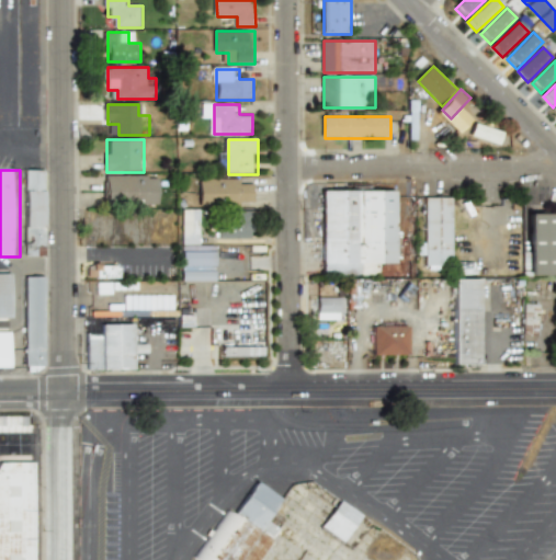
[(33,171),(52,171),(52,256),(32,256),(33,171)]
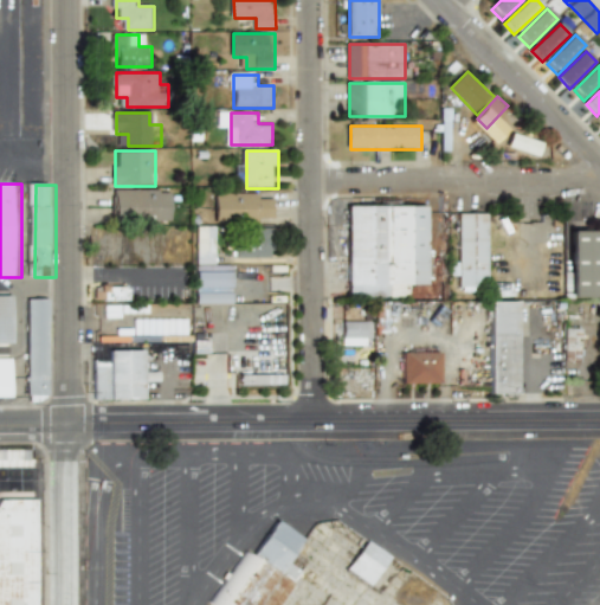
[(172,190),(116,190),(116,224),(172,224),(172,190)]
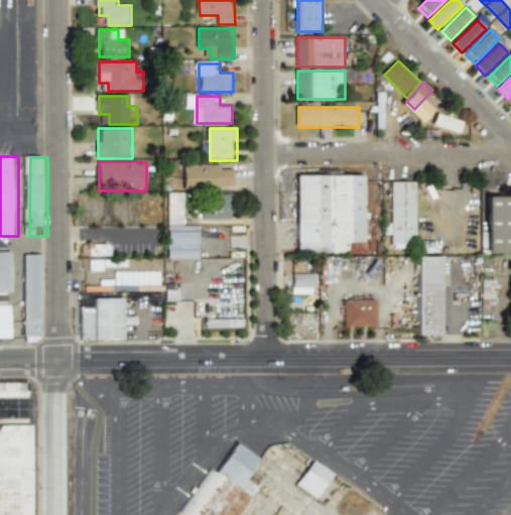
[(184,188),(235,188),(235,164),(184,164),(184,188)]
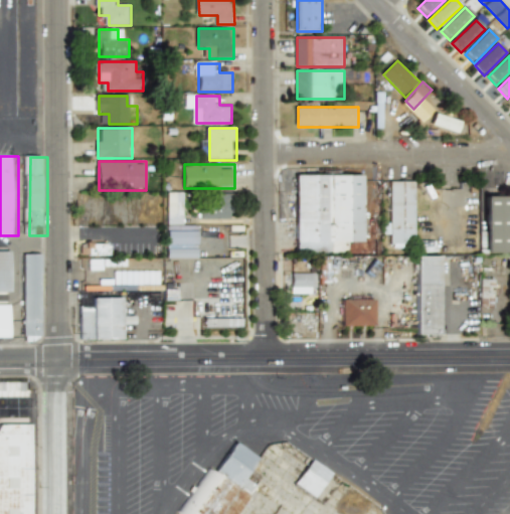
[(366,242),(349,242),(299,242),(299,176),(366,176),(366,242)]
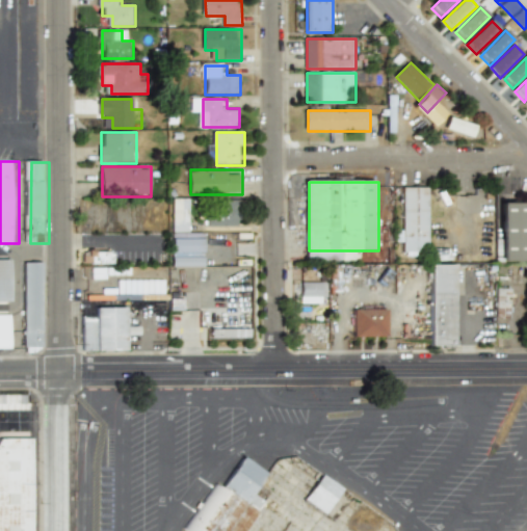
[(406,254),(431,254),(431,188),(406,188),(406,254)]
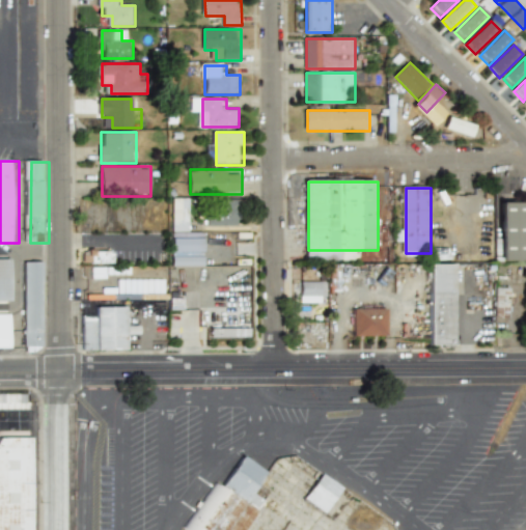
[(190,198),(173,198),(173,231),(190,231),(190,198)]
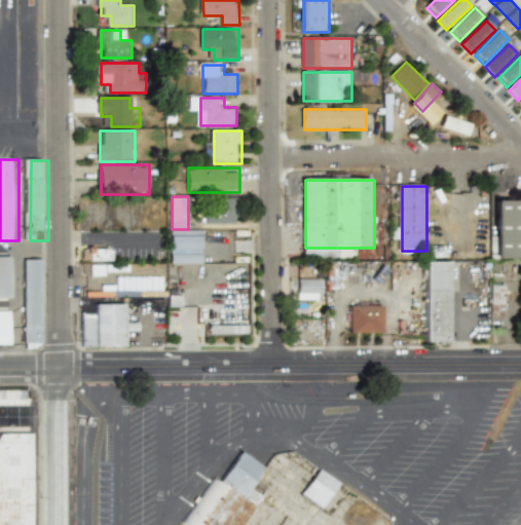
[(206,224),(238,224),(238,198),(216,198),(216,205),(206,205),(206,224)]
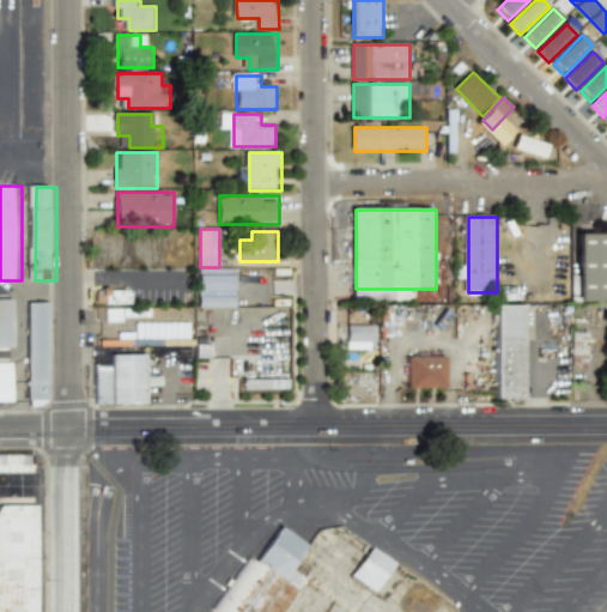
[(606,235),(581,235),(581,302),(606,302),(606,235)]
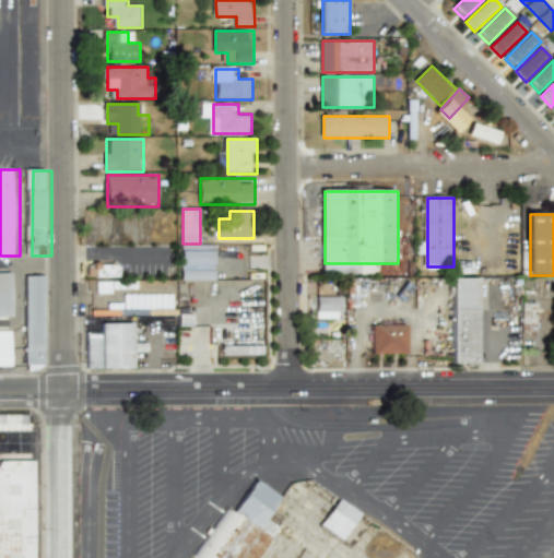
[(214,246),(183,246),(183,272),(214,272),(214,246)]
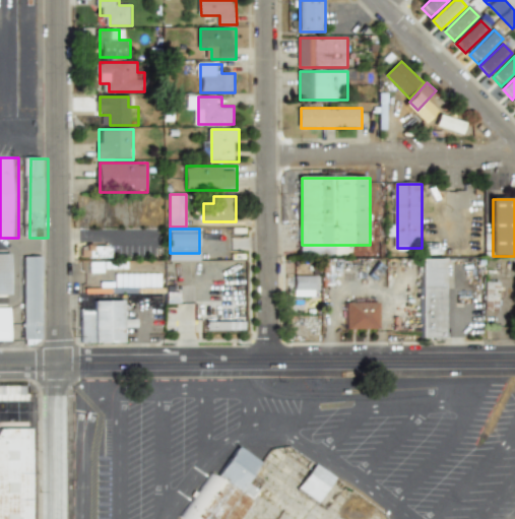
[(352,256),(352,245),(302,245),(302,256),(352,256)]
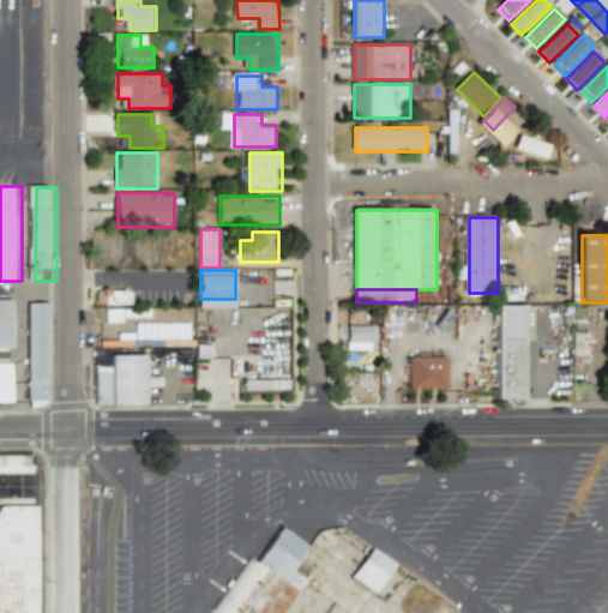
[(133,292),(101,292),(101,305),(133,305),(133,292)]
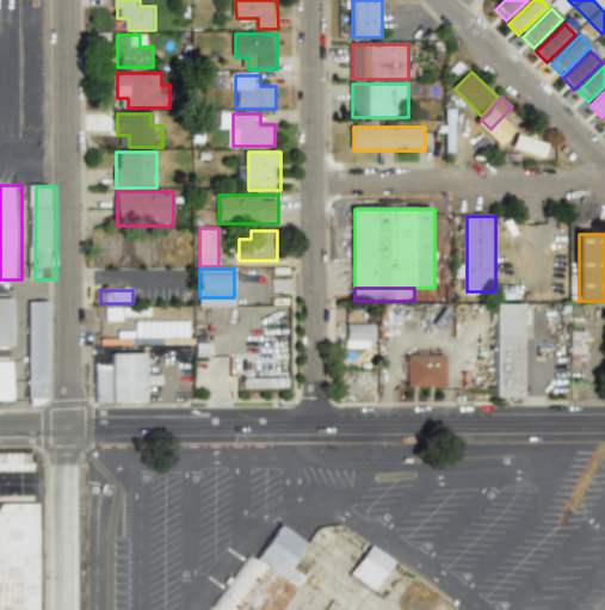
[(0,299),(19,299),(19,346),(0,346),(0,299)]
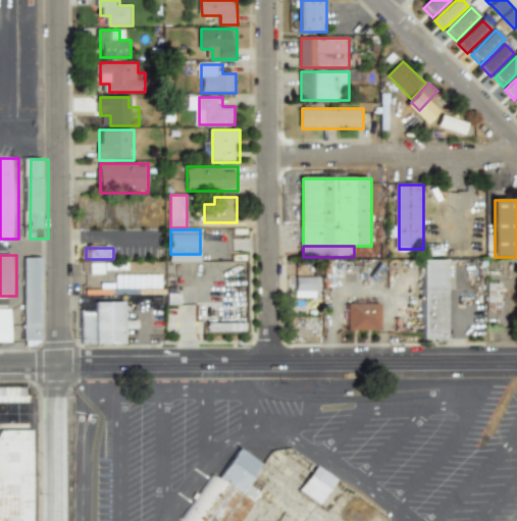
[(31,258),(47,258),(48,341),(31,341),(31,258)]
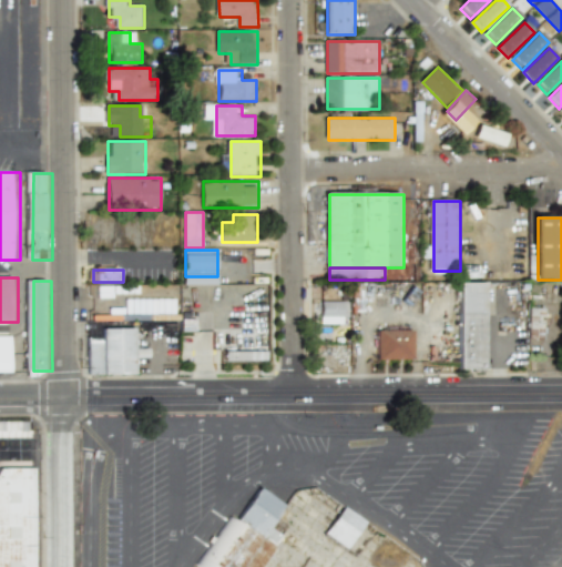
[(487,370),(487,283),(461,283),(461,370),(487,370)]
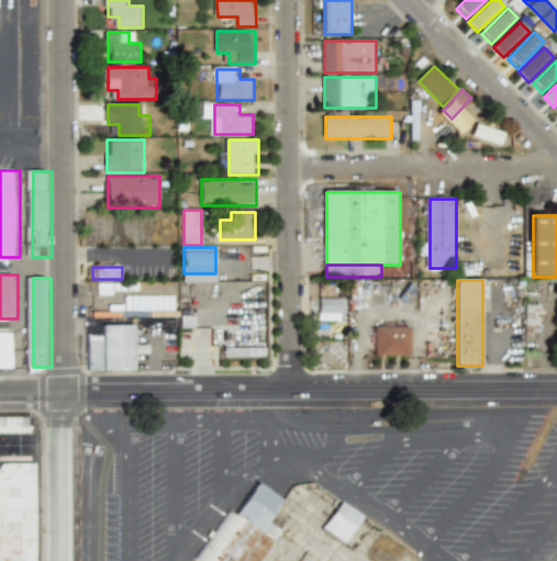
[(342,321),(342,298),(321,298),(320,321),(342,321)]
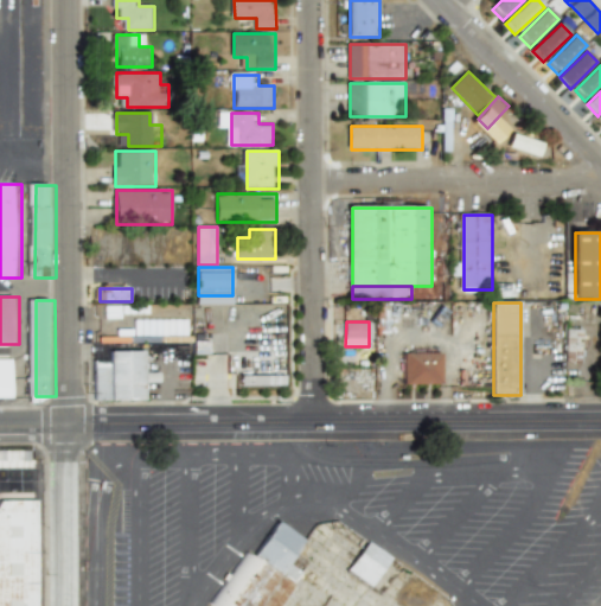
[(583,363),(586,331),(570,330),(569,362),(583,363)]
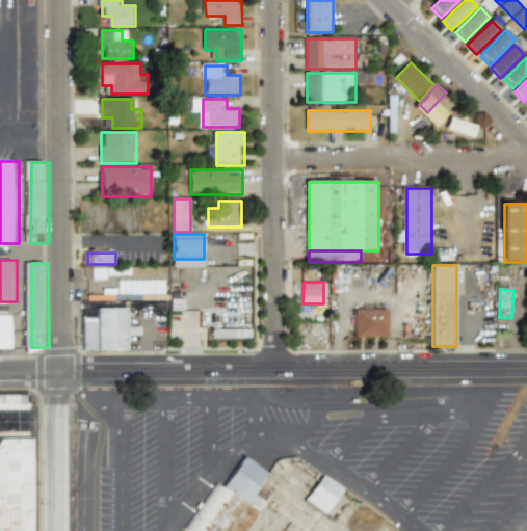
[(103,308),(132,308),(133,349),(103,350),(103,308)]
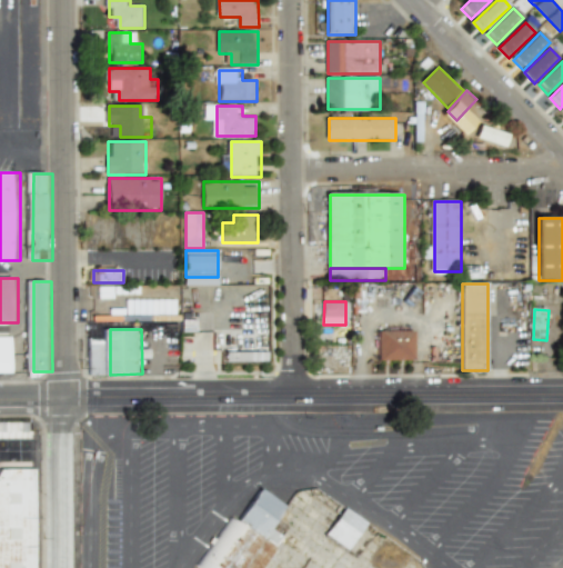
[(415,360),(415,330),(379,330),(379,360),(415,360)]
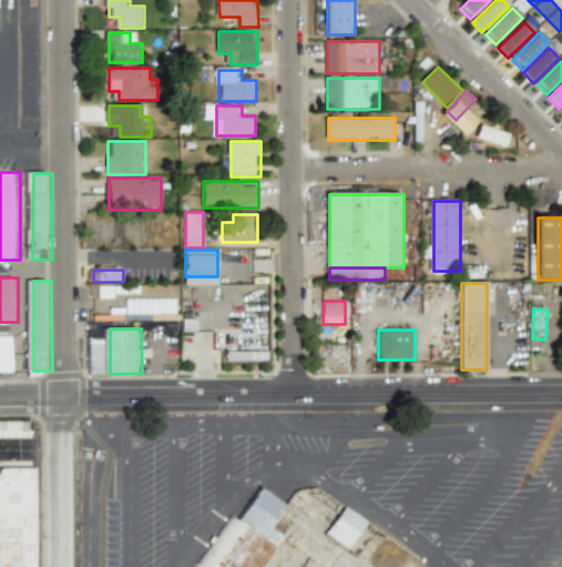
[(0,337),(18,337),(19,373),(0,373),(0,337)]
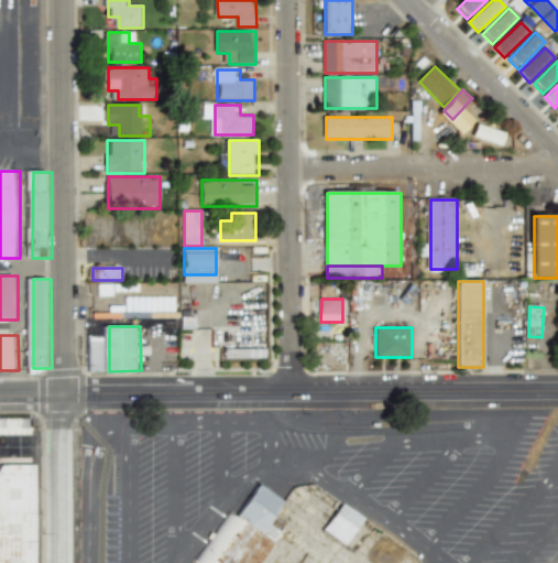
[(109,336),(109,370),(95,370),(95,336),(109,336)]
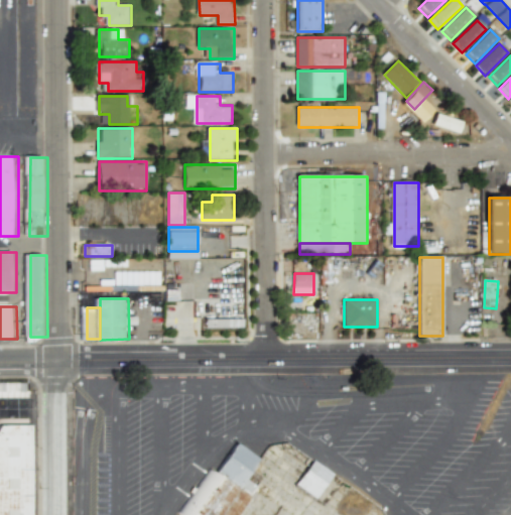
[(244,319),(203,319),(203,331),(244,331),(244,319)]
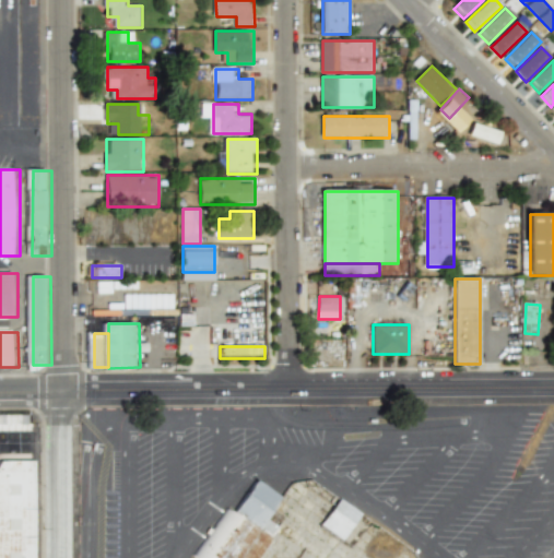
[(0,432),(33,434),(33,415),(0,414),(0,432)]
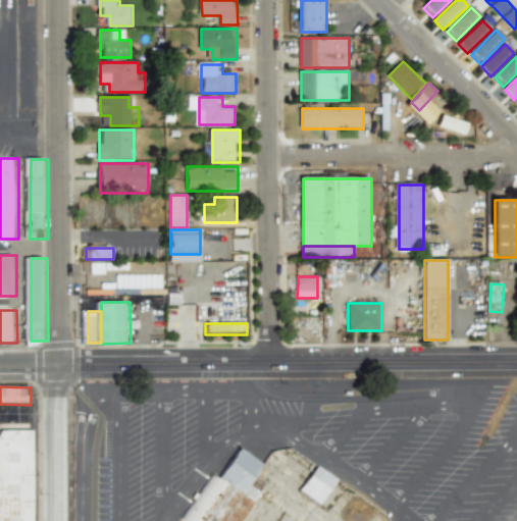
[(32,431),(32,520),(0,520),(0,432),(1,431),(32,431)]
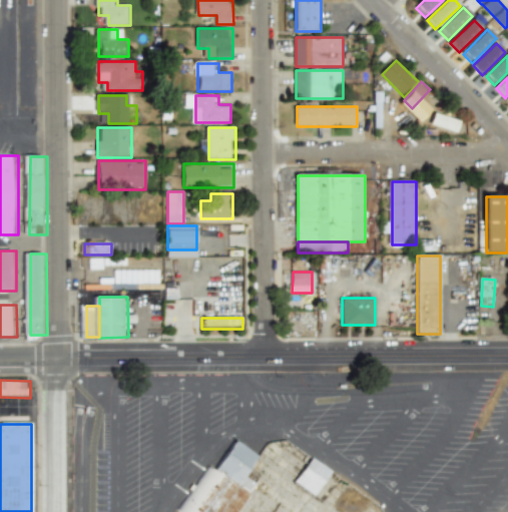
[(237,511),(258,485),(246,477),(262,457),(239,441),(217,471),(211,467),(180,509),(184,511),(237,511)]
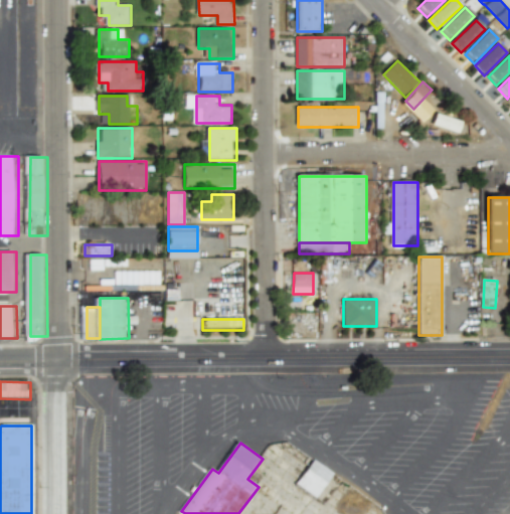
[(318,498),(335,474),(316,460),(299,485),(318,498)]
